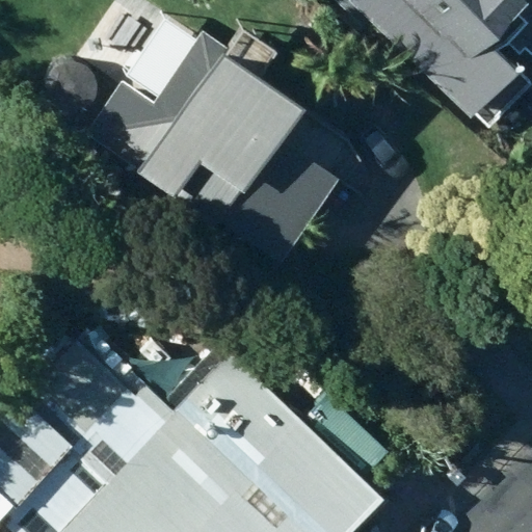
[(329,0),(360,29),(367,22),(470,123),(475,116),(488,129),(531,84),(531,83),(500,52),(525,25),(515,16),(528,2),(525,0),(329,0)]
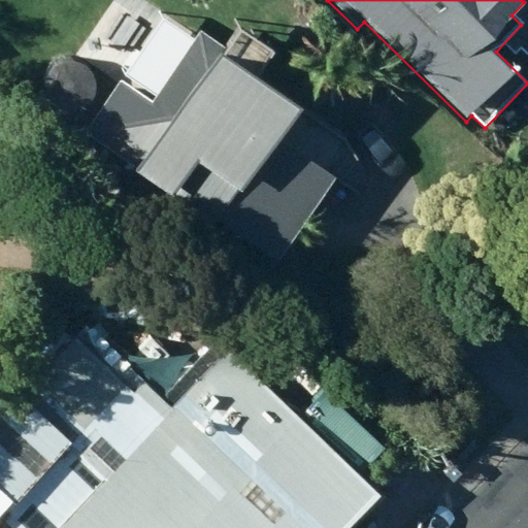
[(140,171),(276,264),(334,182),(294,155),(315,125),(285,104),(288,99),(220,54),(140,171)]
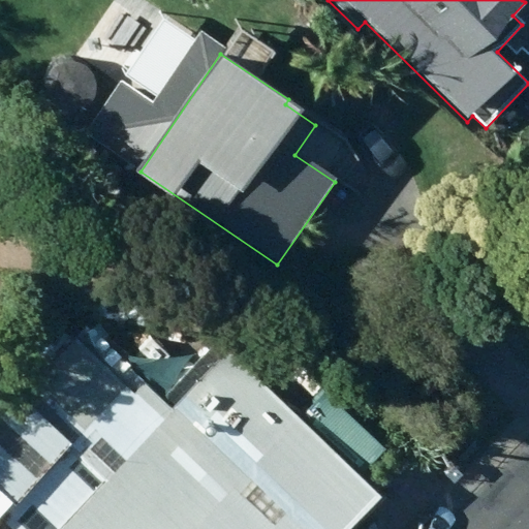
[(133,160),(155,132),(128,112),(106,141),(133,160)]
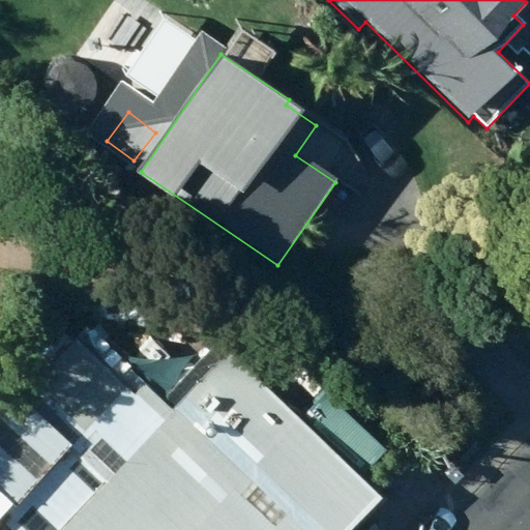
[(349,529),(380,497),(228,354),(170,414),(82,331),(19,401),(5,387),(0,392),(0,497),(10,507),(0,517),(0,524),(6,529),(349,529)]
